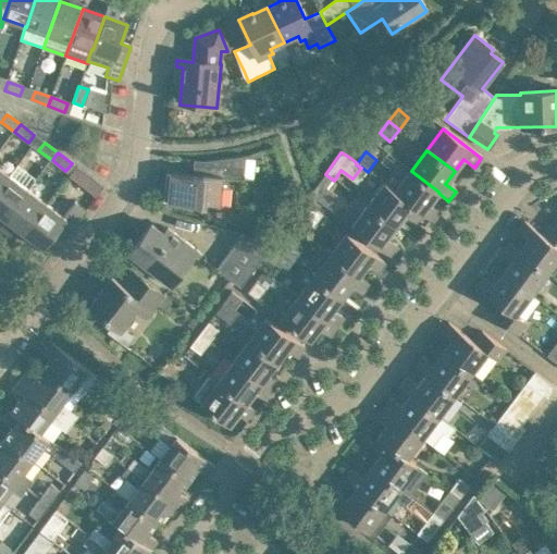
[(246,181),(246,180),(246,167),(246,157),(206,162),(205,175),(202,175),(202,177),(165,174),(163,202),(199,206),(199,208),(215,209),(220,210),(223,180),(246,181)]
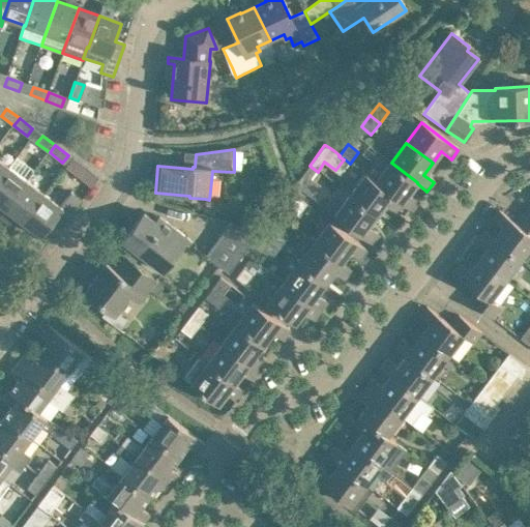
[(88,172),(72,159),(64,169),(81,181),(88,172)]
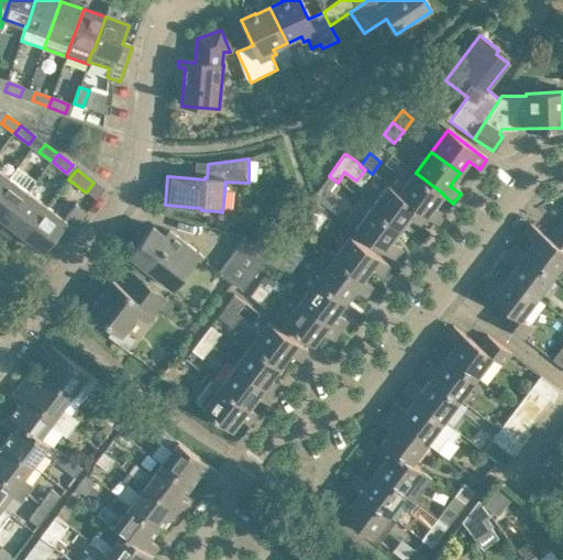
[(398,195),(427,217),(437,224),(444,215),(433,207),(443,195),(443,194),(416,173),(399,195),(398,195)]
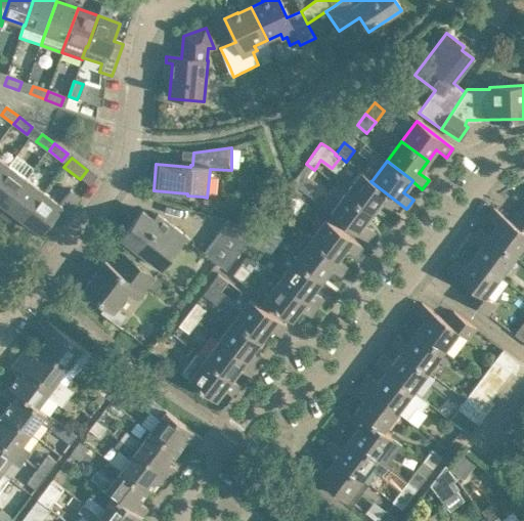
[(314,170),(306,164),(291,184),(309,198),(317,186),(308,179),(314,170)]
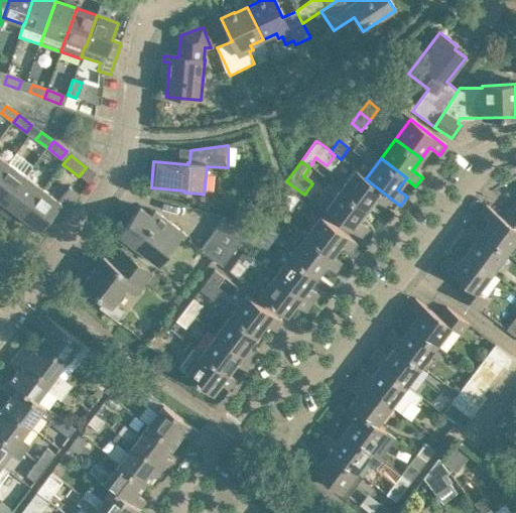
[(32,169),(30,168),(24,176),(8,164),(0,174),(0,201),(4,205),(5,205),(32,169)]
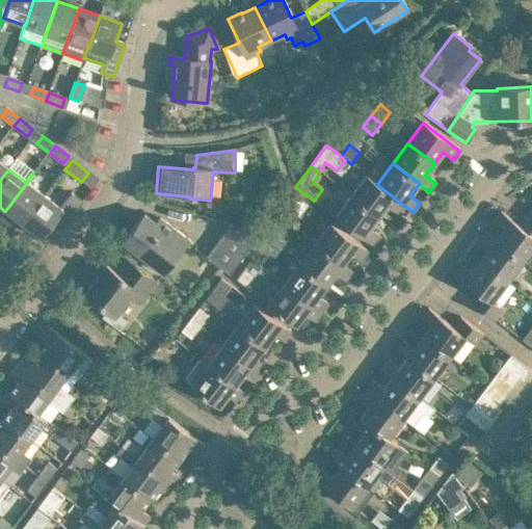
[(98,180),(88,173),(81,182),(90,189),(98,180)]
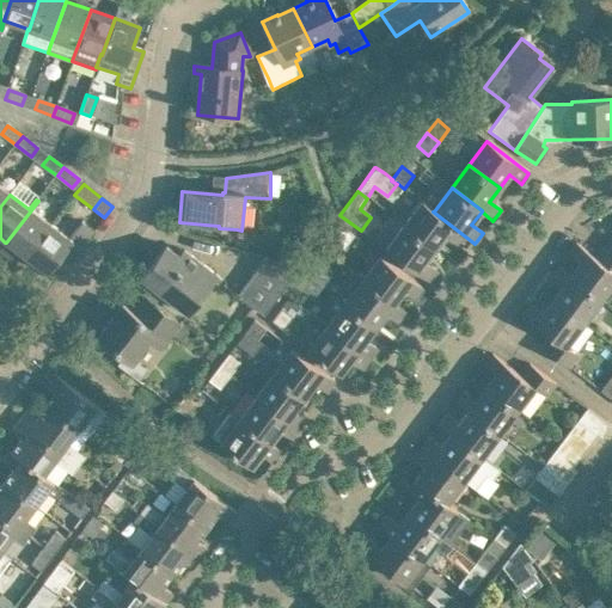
[(42,213),(40,203),(38,201),(6,243),(5,243),(0,249),(0,252),(11,260),(18,251),(26,258),(51,226),(40,217),(42,213)]
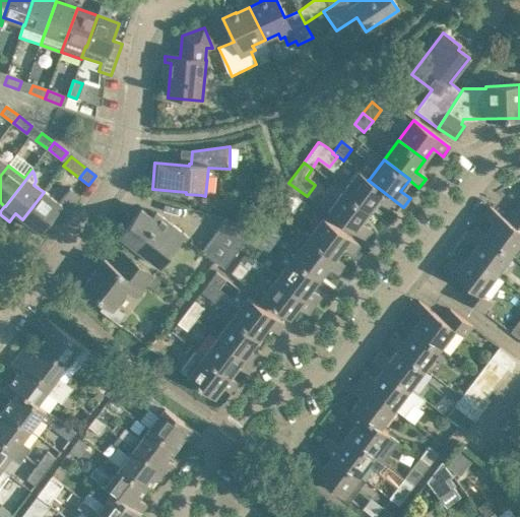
[(394,200),(368,180),(369,180),(359,173),(343,193),(370,212),(378,201),(388,208),(394,200)]
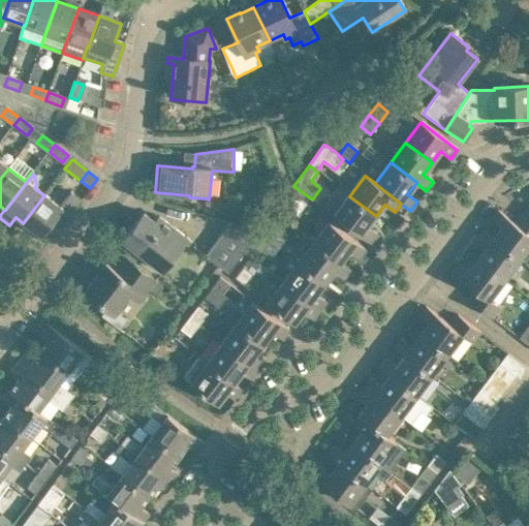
[(60,208),(44,195),(23,223),(41,238),(53,222),(61,228),(81,202),(70,193),(60,208)]
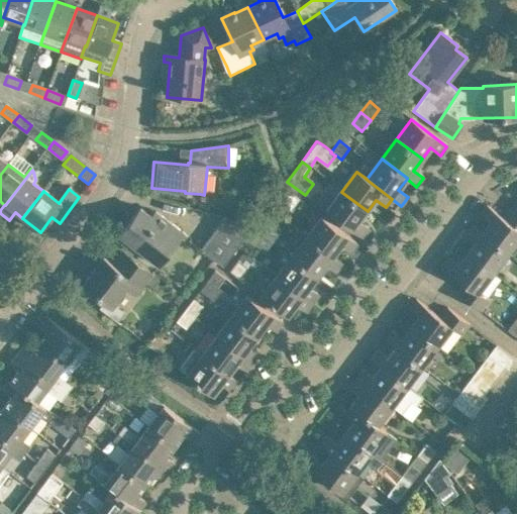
[(358,222),(368,211),(341,192),(326,211),(362,238),(369,229),(358,222)]
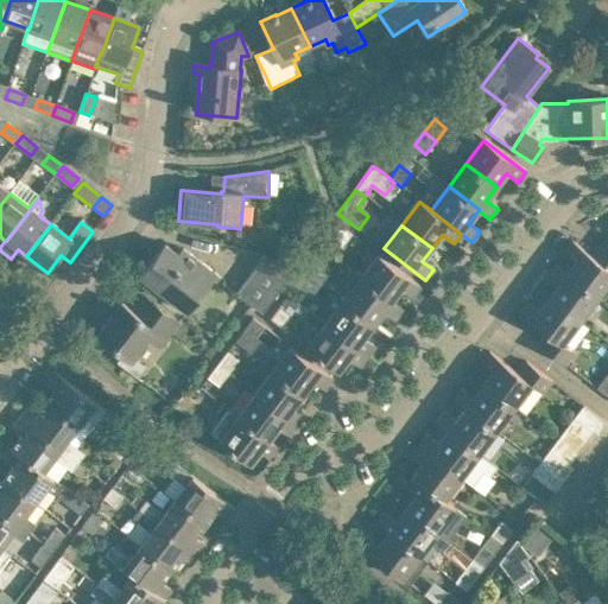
[(343,249),(353,237),(342,228),(333,241),(343,249)]
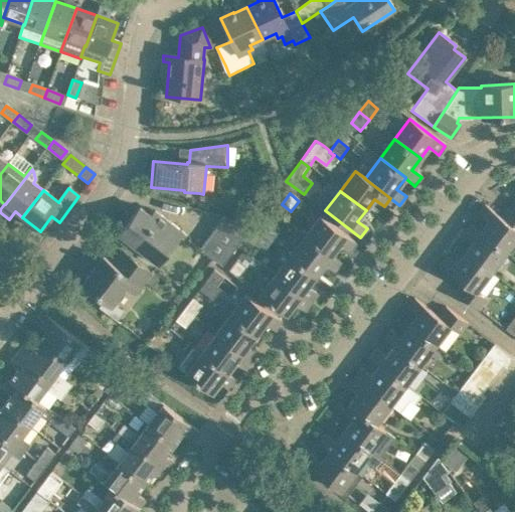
[(488,222),(480,233),(505,252),(514,237),(514,201),(502,219),(485,206),(478,215),(488,222)]
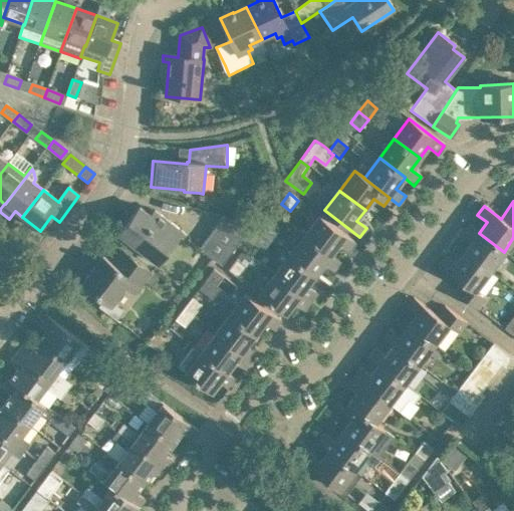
[(159,265),(183,234),(155,212),(151,217),(140,208),(118,235),(159,265)]
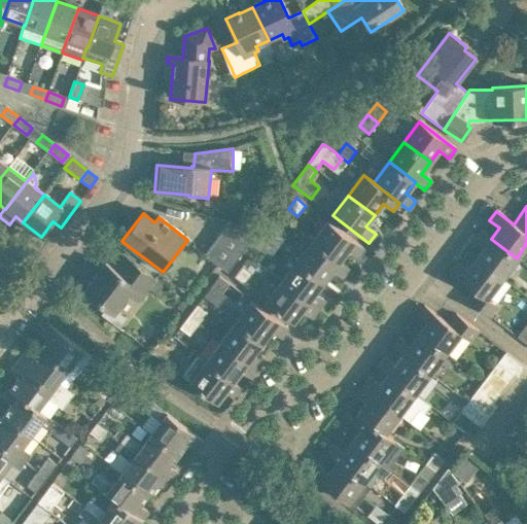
[(327,221),(312,242),(339,262),(347,251),(357,258),(363,249),(327,221)]
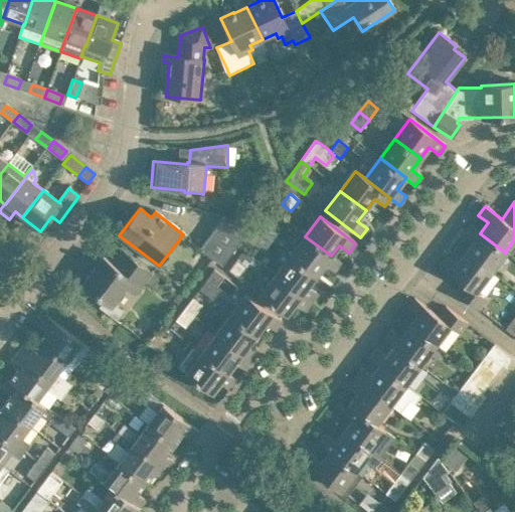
[(271,224),(262,217),(252,228),(262,235),(271,224)]
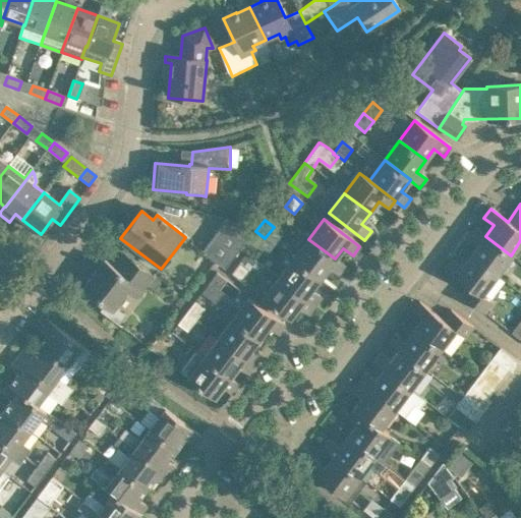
[(225,270),(246,243),(224,226),(203,252),(225,270)]
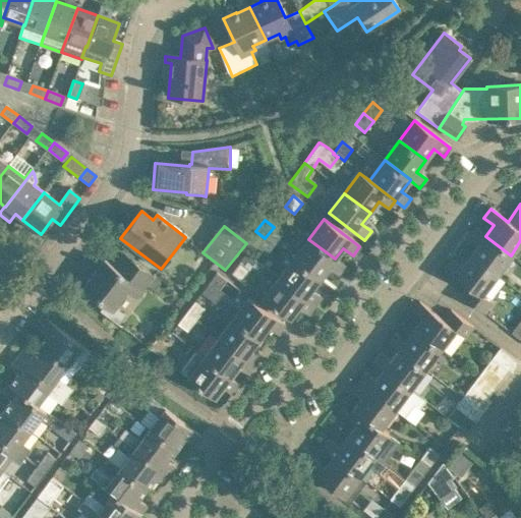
[(469,237),(478,244),(470,255),(497,275),(511,255),(485,236),(475,228),(469,237)]
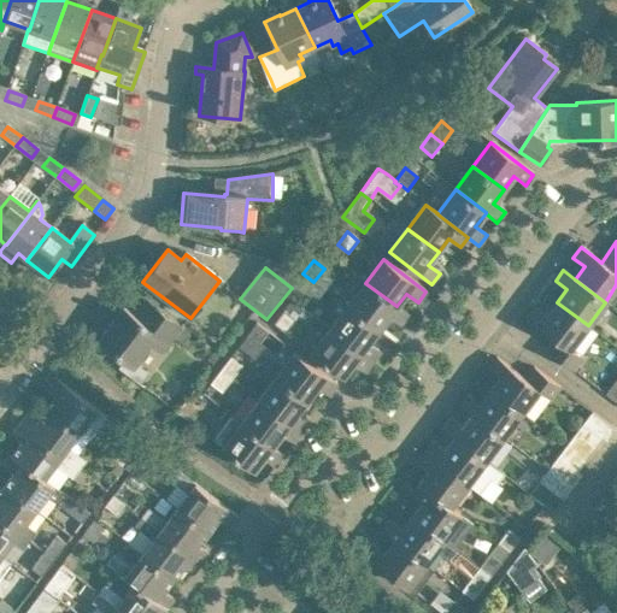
[(293,287),(304,295),(313,282),(303,273),(293,287)]
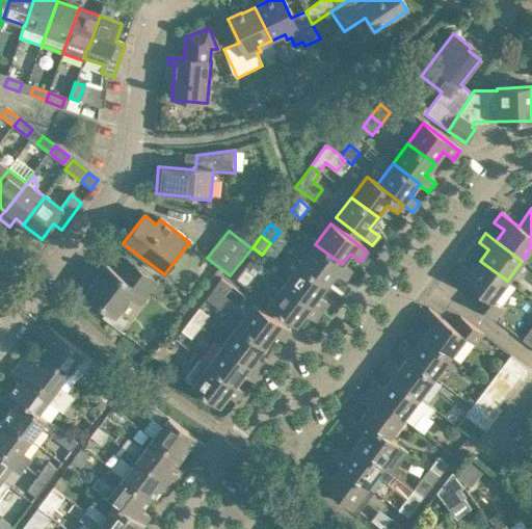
[(345,281),(352,272),(342,264),(315,244),(299,265),(326,285),(335,273),(345,281)]
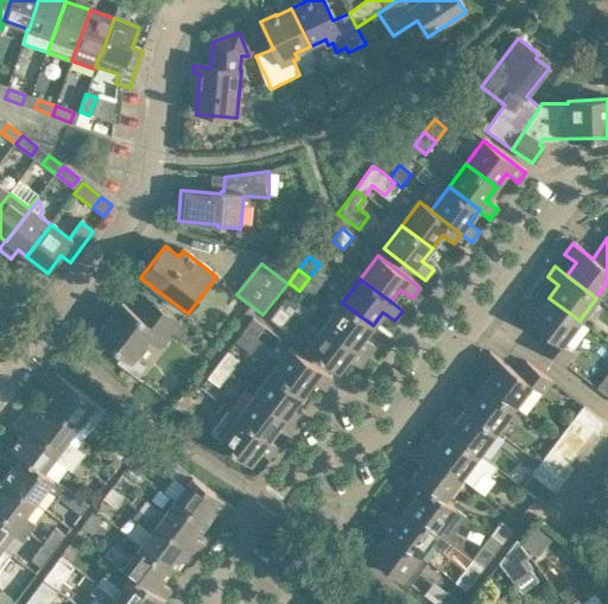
[(149,339),(159,348),(171,334),(178,338),(185,329),(144,298),(133,312),(121,304),(96,336),(122,356),(116,364),(137,380),(138,380),(146,369),(133,360),(149,339)]
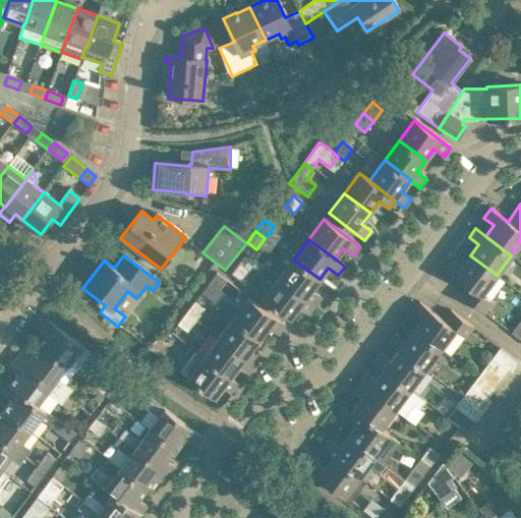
[(480,296),(497,275),(470,255),(461,268),(452,261),(445,269),(469,287),(462,297),(483,313),(491,303),(480,296)]
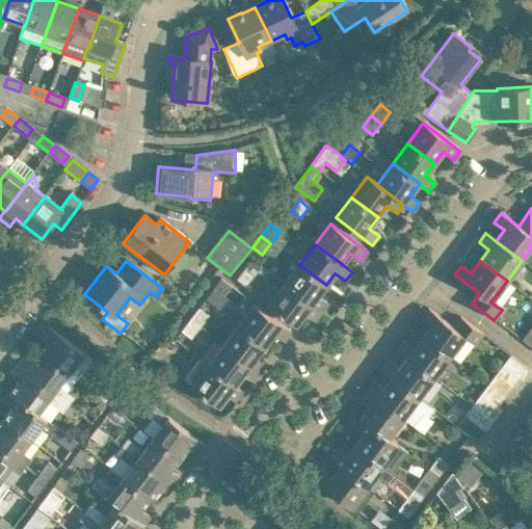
[(250,262),(236,280),(245,287),(254,276),(249,272),(253,270),(257,273),(260,269),(250,262)]
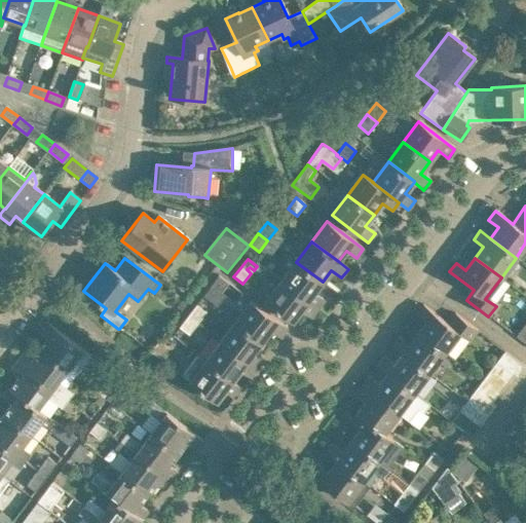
[(324,301),(314,294),(323,282),(296,262),(280,282),(317,309),(324,301)]
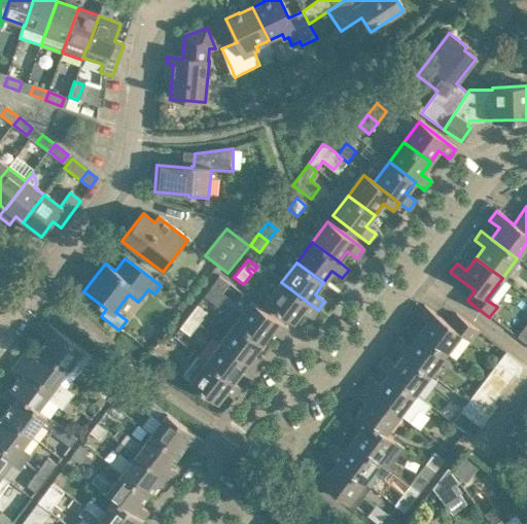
[(220,279),(211,289),(220,297),(230,286),(220,279)]
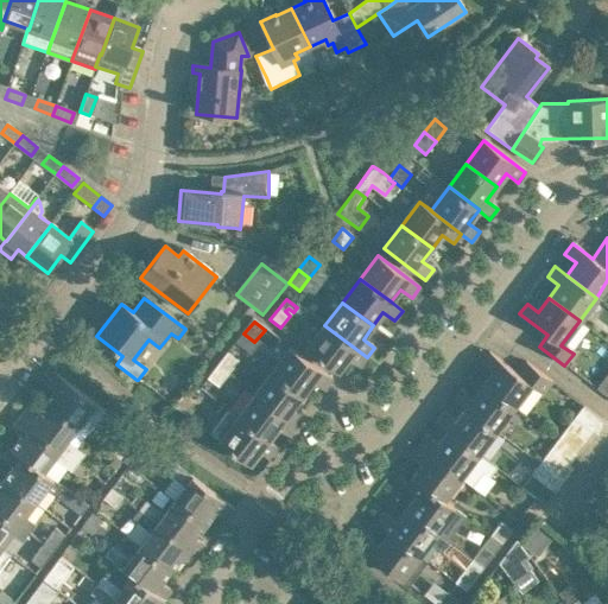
[(359,368),(367,357),(324,325),(306,349),(337,373),(348,358),(359,368)]
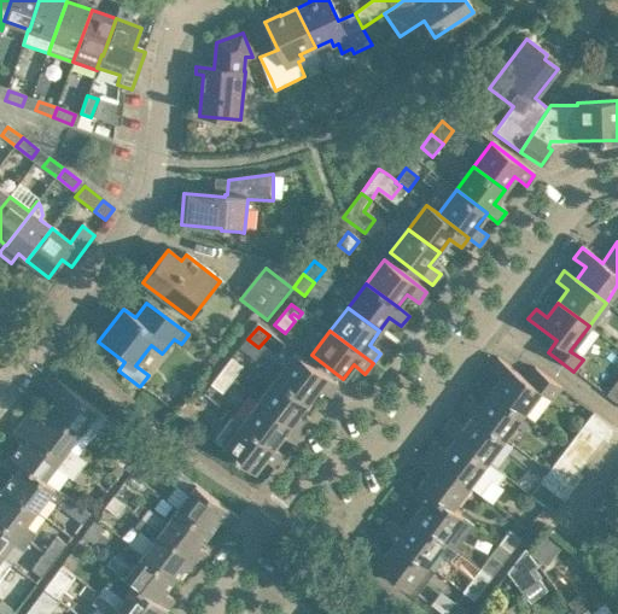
[(295,354),(277,378),(308,402),(318,389),(330,397),(337,386),(295,354)]
